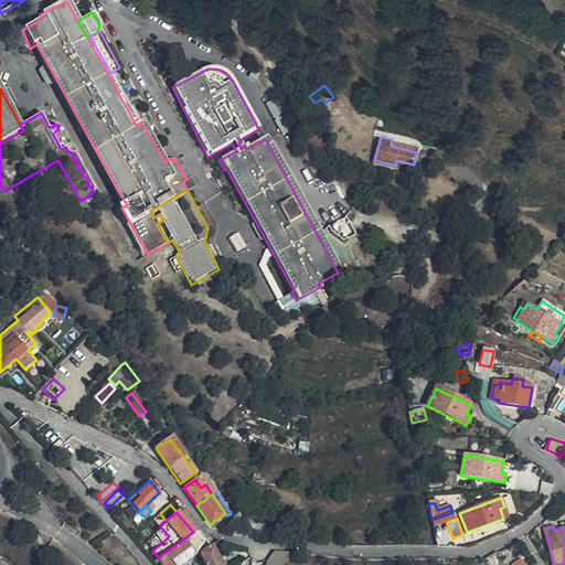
[(193,532),(166,552),(173,564),(178,564),(193,555),(201,542),(193,532)]
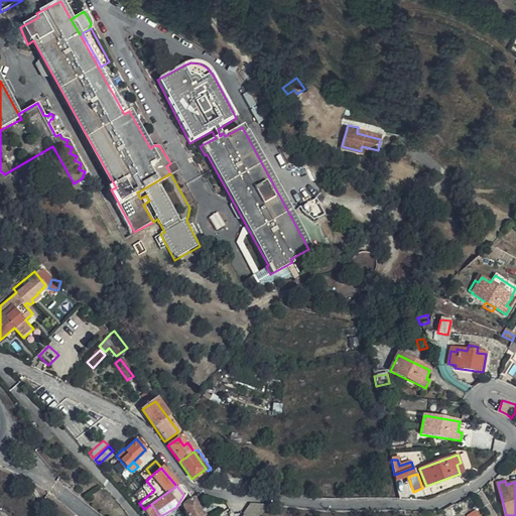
[(201,515),(191,499),(180,506),(185,515),(201,515)]
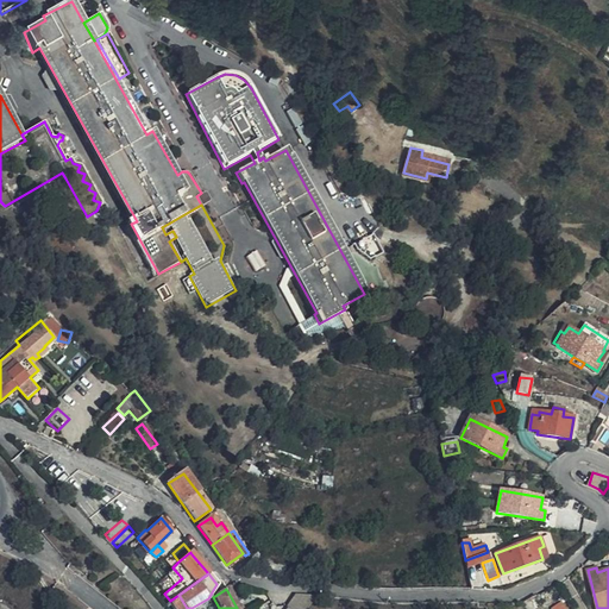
[(187,608),(179,595),(170,601),(168,603),(171,608),(187,608)]
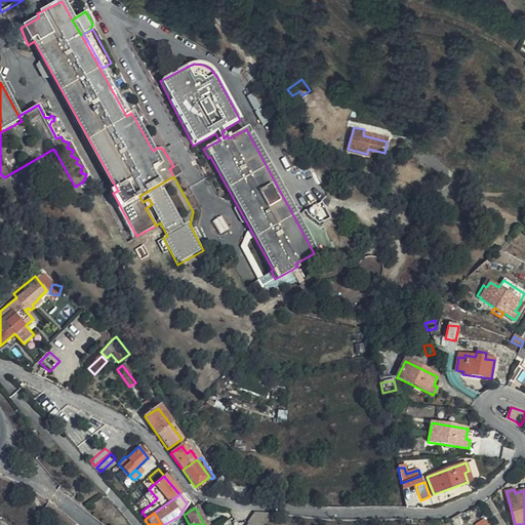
[(264,524),(268,520),(272,515),(254,513),(245,524),(264,524)]
